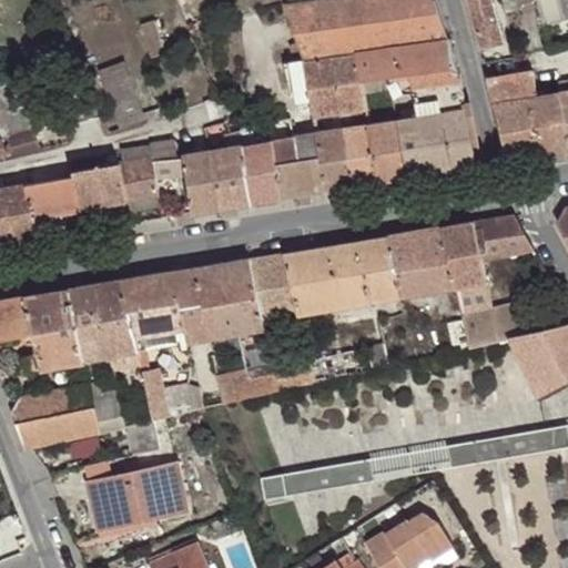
[(178,0),(176,1),(182,12),(203,3),(201,0),(178,0)]
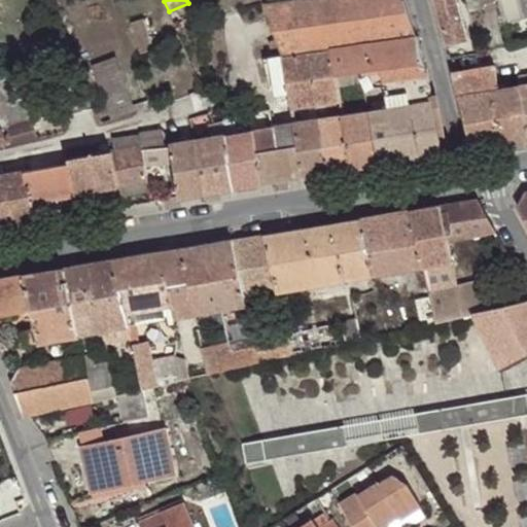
[(294,0),(265,4),(283,57),(331,49),(417,37),(403,0),(294,0)]
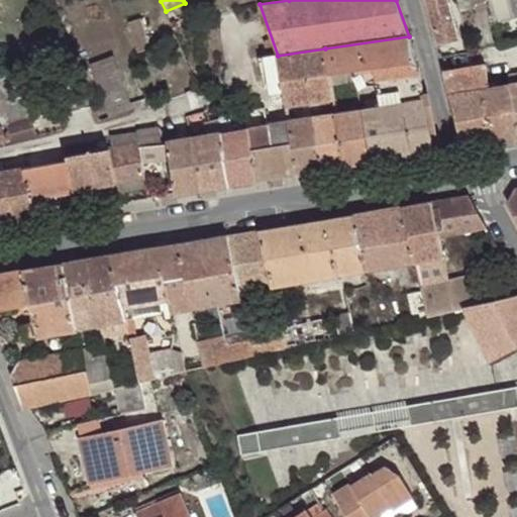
[(446,0),(424,0),(437,45),(457,41),(446,0)]
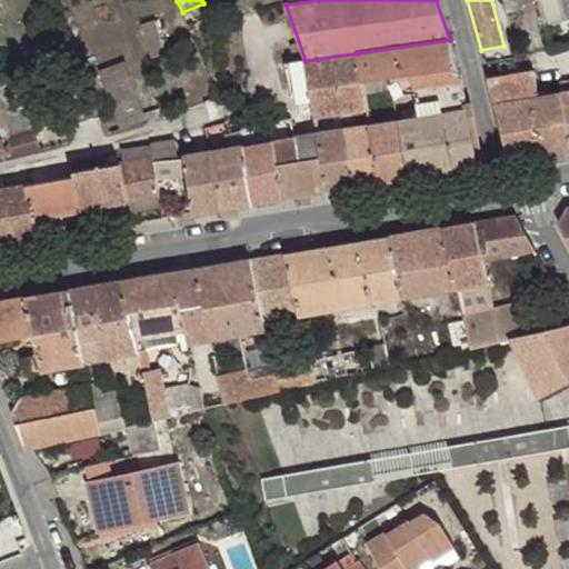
[(568,0),(538,0),(543,22),(568,16),(568,0)]
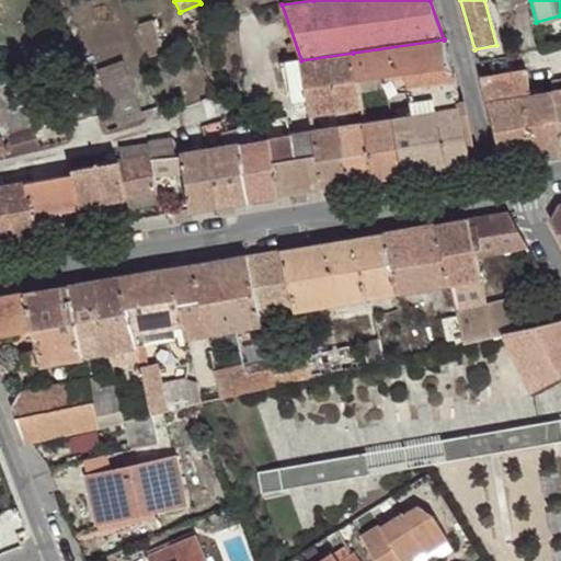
[(164,54),(155,19),(139,23),(150,58),(164,54)]
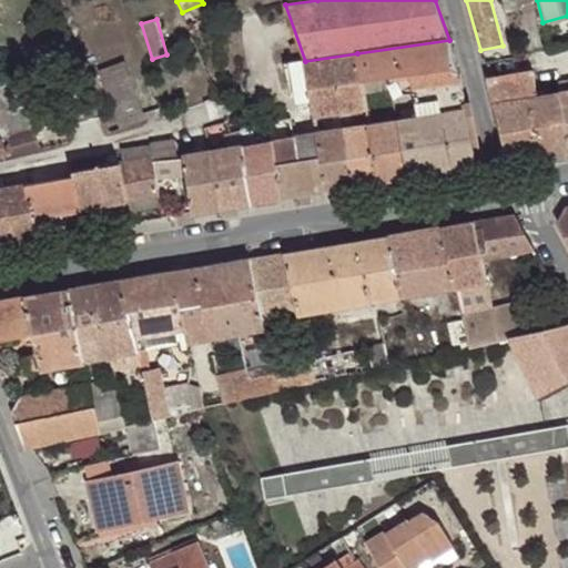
[(449,40),(357,53),(363,82),(379,80),(388,79),(393,92),(414,90),(418,119),(452,114),(460,170),(478,168),(475,149),(452,40),(449,40)]
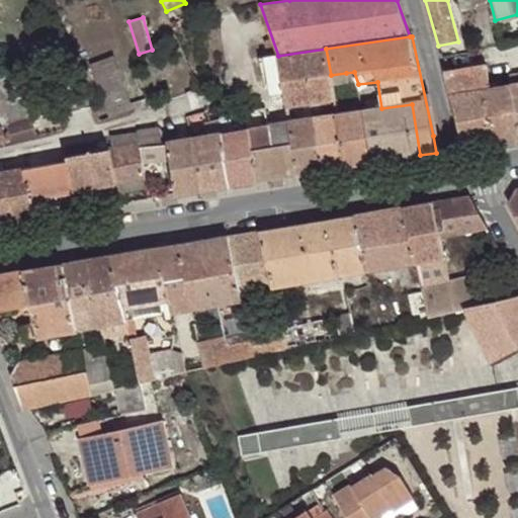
[(278,56),(284,93),(286,106),(323,100),(335,98),(333,88),(331,75),(326,49),(278,56)]
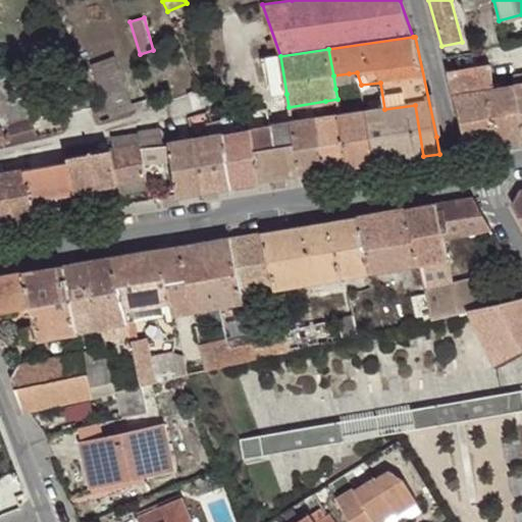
[(286,94),(280,56),(266,57),(273,96),(286,94)]
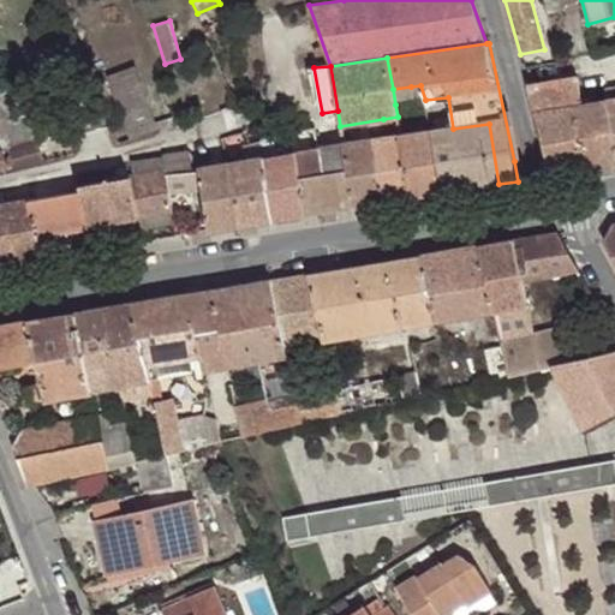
[(159,129),(136,69),(108,78),(130,142),(156,132),(159,129)]
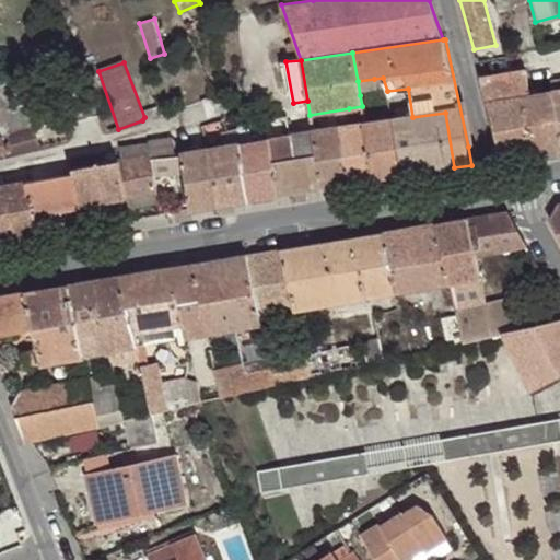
[(487,103),(532,93),(526,66),(480,77),(487,103)]
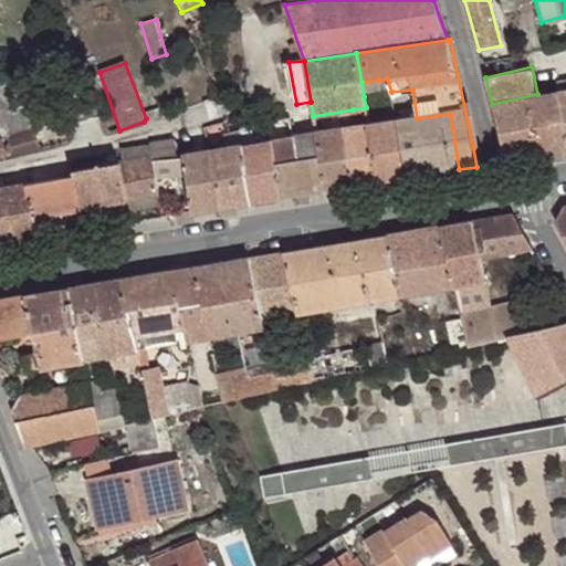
[(24,76),(0,85),(0,112),(14,155),(41,149),(34,130),(41,128),(24,76)]
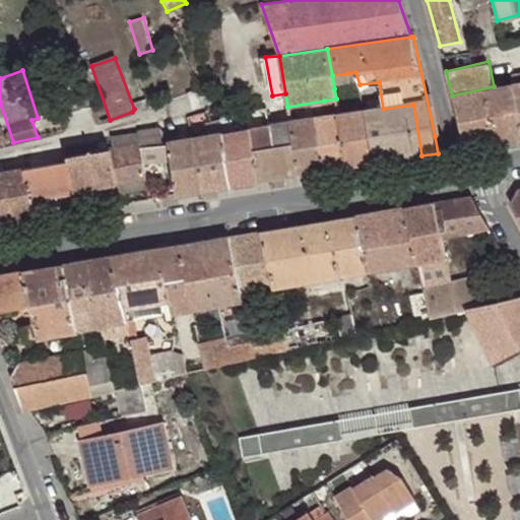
[(348,86),(347,73),(332,75),(334,88),(348,86)]
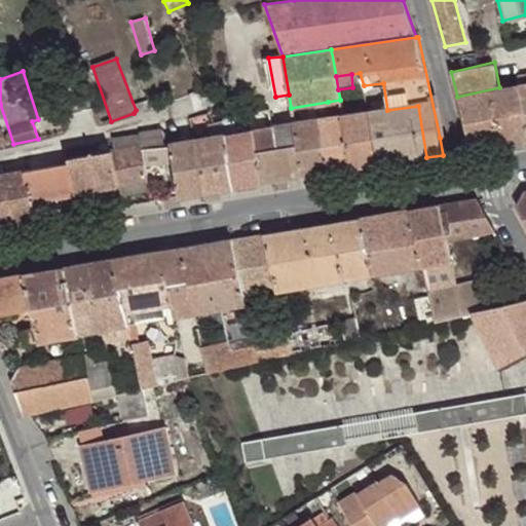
[(499,87),(513,141),(525,138),(525,116),(518,85),(499,87)]
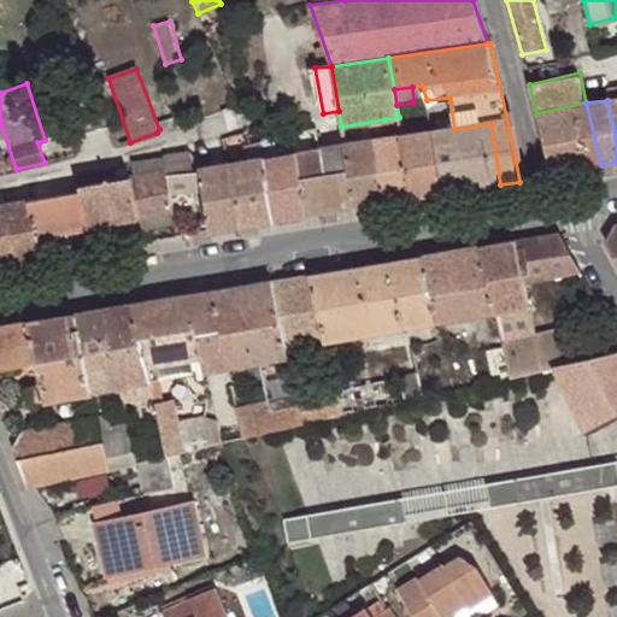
[(601,165),(586,103),(536,113),(553,174),(601,165)]
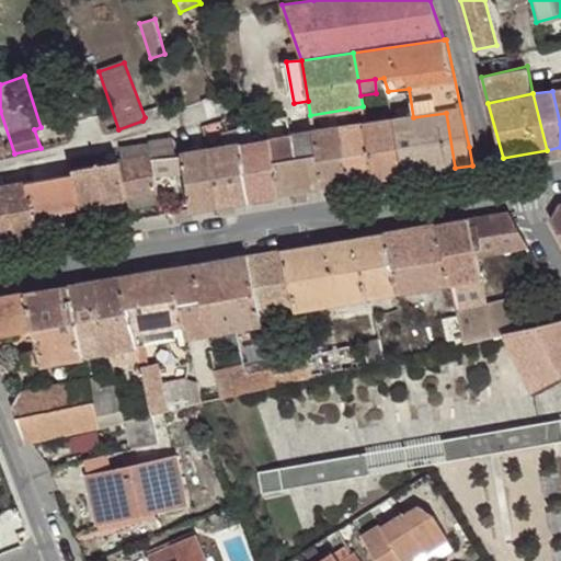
[(363,106),(350,109),(352,118),(364,116),(363,106)]
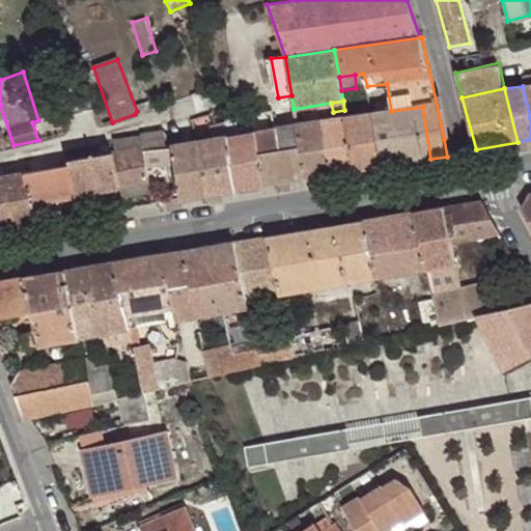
[(391,111),(371,113),(381,167),(430,159),(422,107),(391,111)]
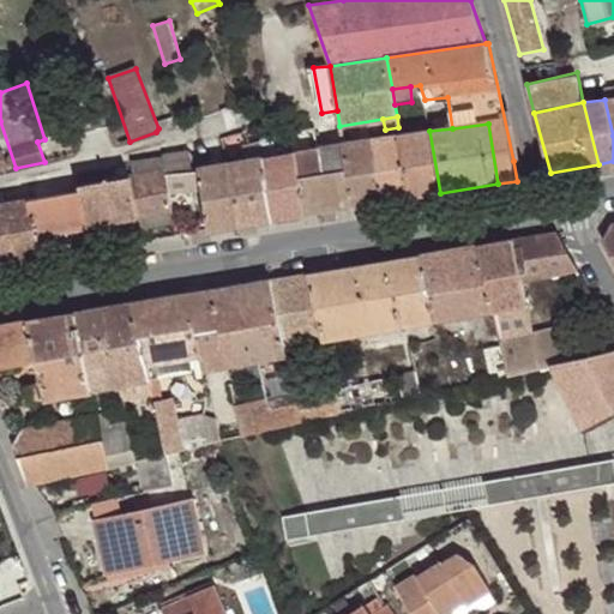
[(399,136),(409,199),(440,193),(429,131),(407,136),(399,136)]
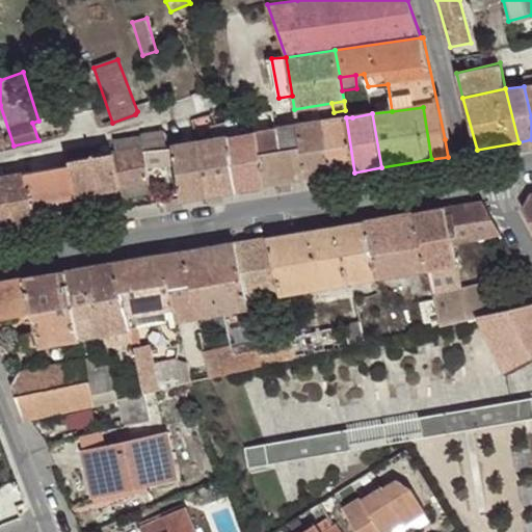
[(346,117),(322,121),(330,177),(354,173),(346,117)]
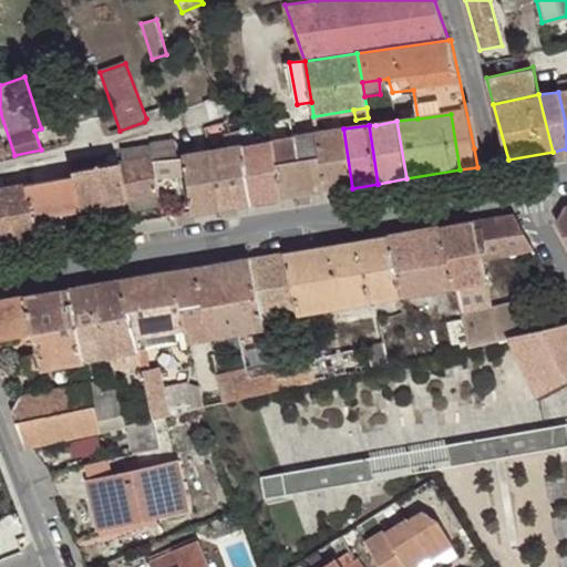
[(343,129),(317,131),(325,193),(352,188),(343,129)]
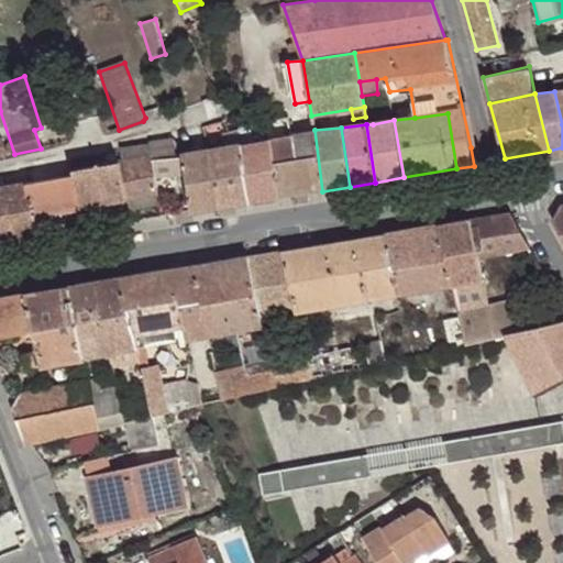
[(315,130),(294,133),(298,158),(274,164),(278,199),(322,191),(315,130)]
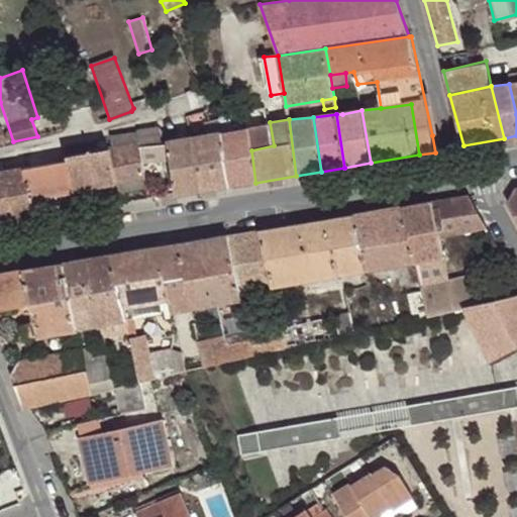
[(270,122),(222,130),(230,187),(255,183),(251,150),(274,145),(270,122)]
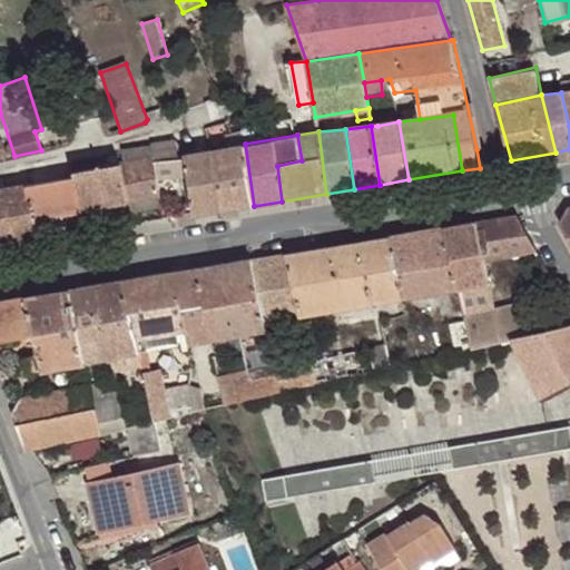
[(177,143),(154,146),(154,148),(155,163),(177,161),(177,143)]
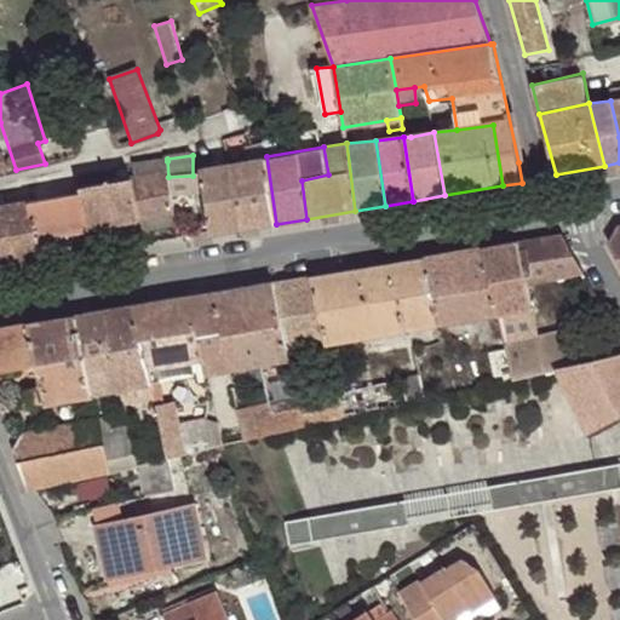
[(276,224),(267,156),(229,164),(239,230),(276,224)]
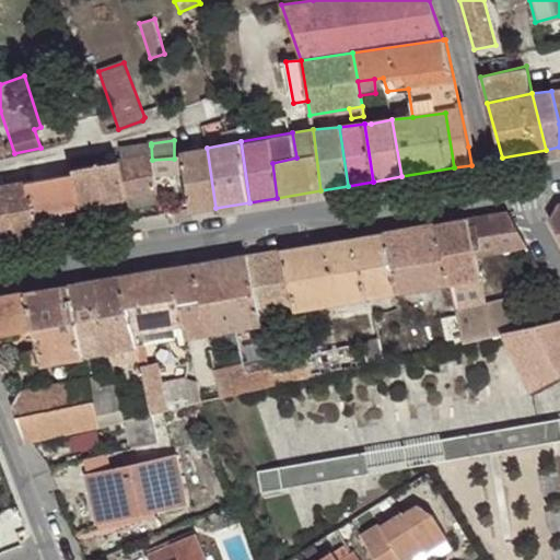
[(127,199),(159,194),(152,160),(151,146),(119,149),(121,162),(119,162),(126,198),(127,199)]
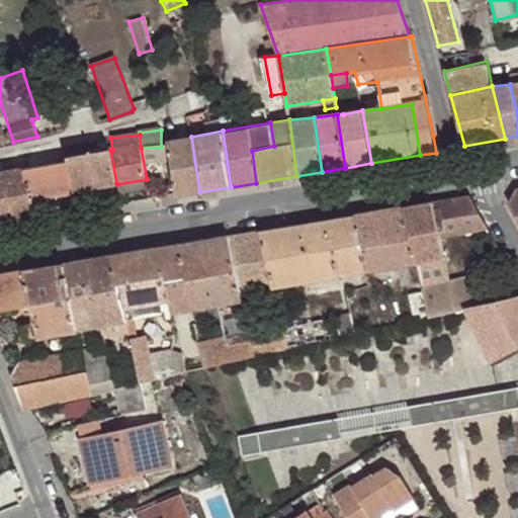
[(433,136),(436,153),(441,152),(438,135),(433,136)]
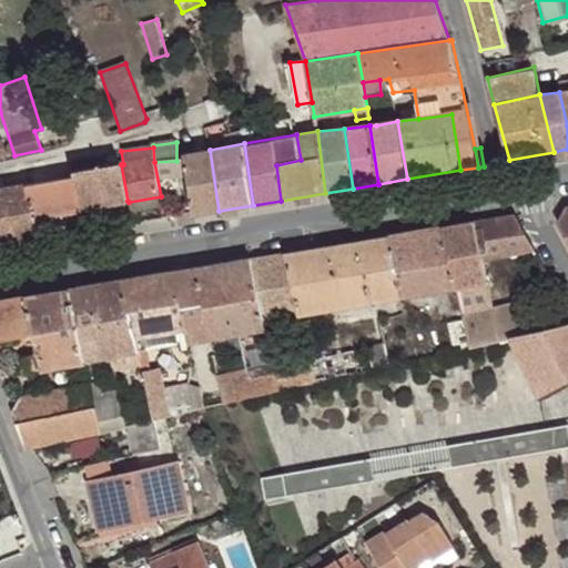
[(219,211),(210,150),(183,154),(192,215),(219,211)]
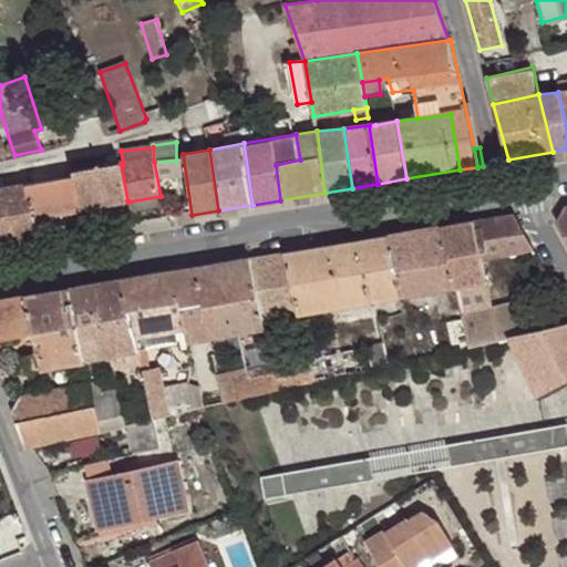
[(81,210),(129,202),(127,200),(121,164),(109,165),(106,158),(72,165),(74,177),(81,210)]
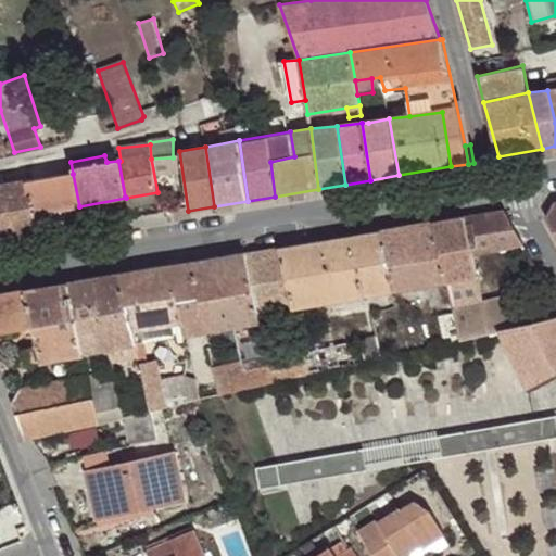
[(36,214),(79,206),(73,174),(26,181),(36,213),(36,214)]
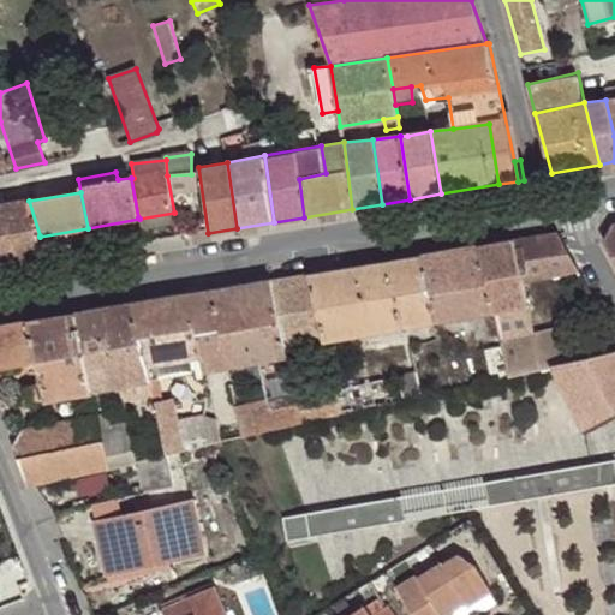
[(43,262),(40,237),(40,236),(29,201),(4,206),(16,267),(43,262)]
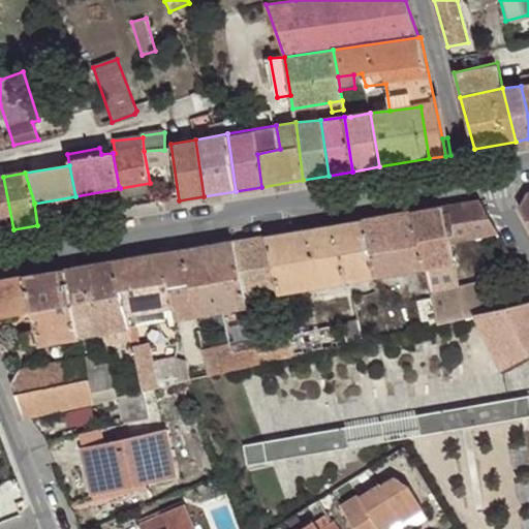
[(3,177),(0,177),(0,230),(13,229),(3,177)]
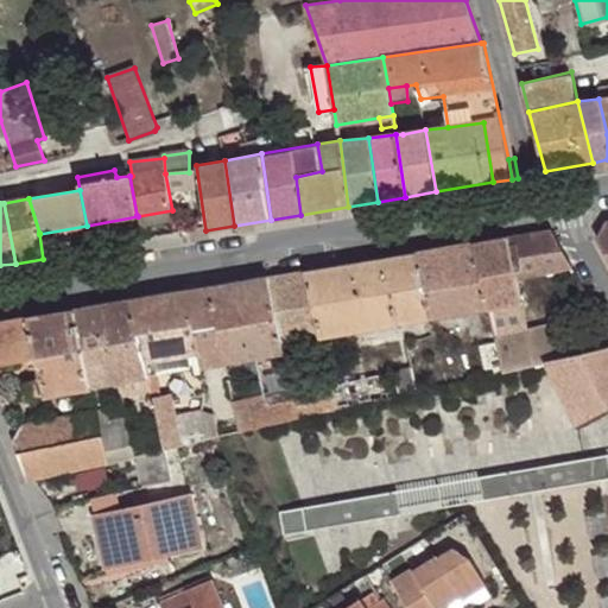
[(518,279),(574,266),(552,229),(508,236),(508,244),(517,241),(524,268),(515,271),(518,279)]
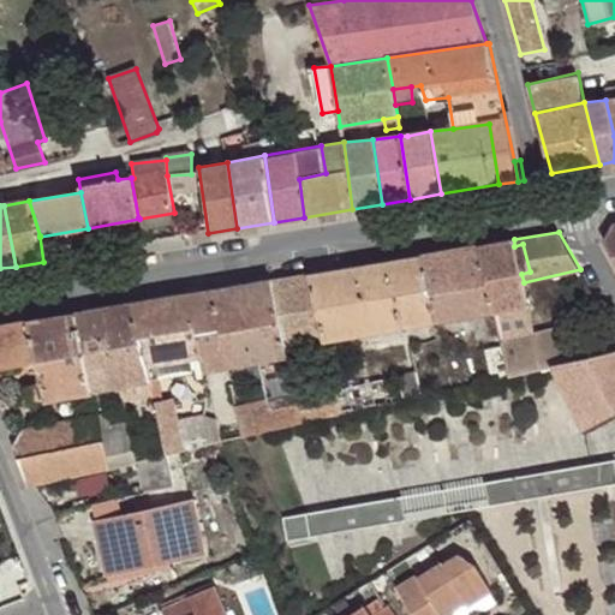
[(488,281),(495,310),(527,304),(524,282),(521,274),(530,272),(523,244),(514,246),(514,239),(481,245),(488,281)]
